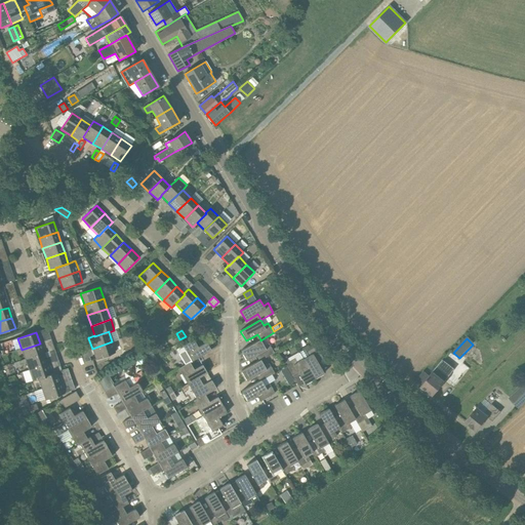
[(185,351),(179,354),(186,364),(191,361),(192,362),(211,351),(206,342),(200,347),(199,349),(194,339),(185,345),(183,346),(185,351)]
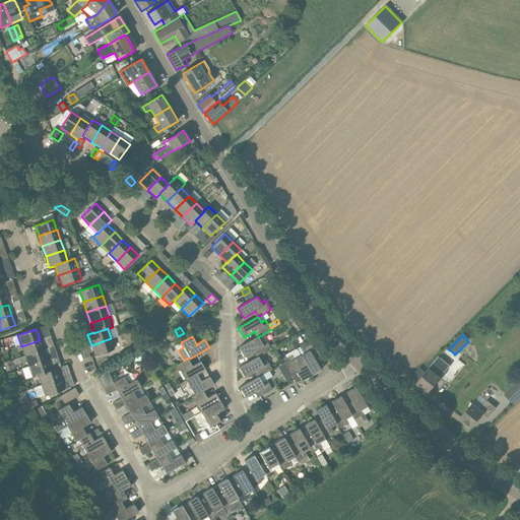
[(259,356),(258,356),(259,358),(271,349),(266,340),(261,342),(258,337),(258,336),(239,347),(244,358),(253,352),(255,351),(259,356)]
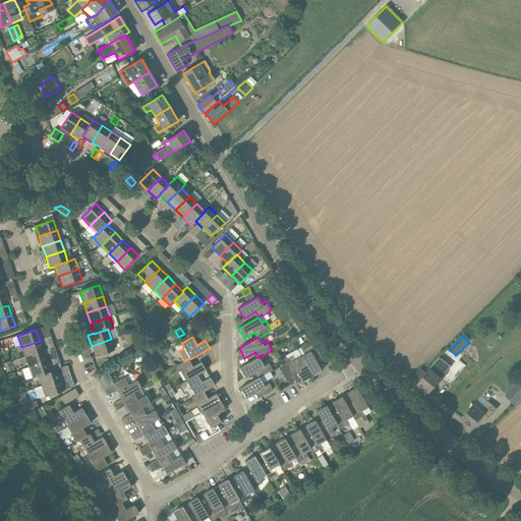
[(96,357),(115,350),(111,339),(92,346),(96,357)]
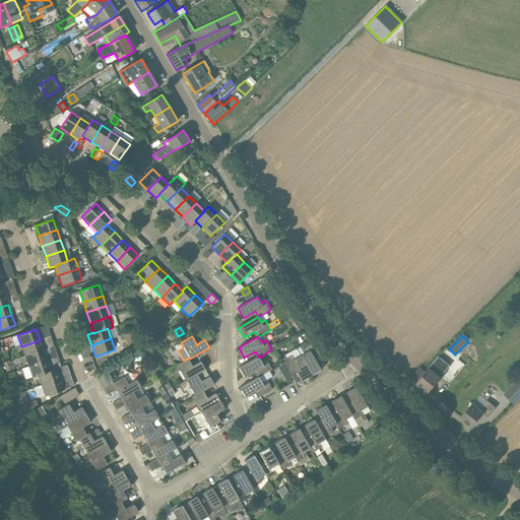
[(24,356),(43,350),(40,340),(21,346),(24,356)]
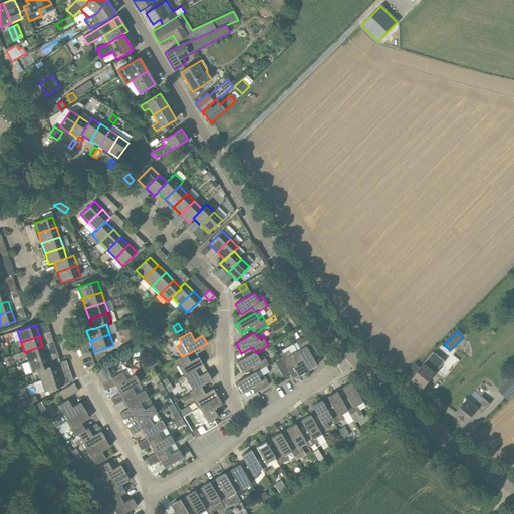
[(297,352),(308,371),(317,365),(311,354),(316,351),(309,338),(304,341),(303,342),(303,341),(296,341),(292,343),(297,352)]
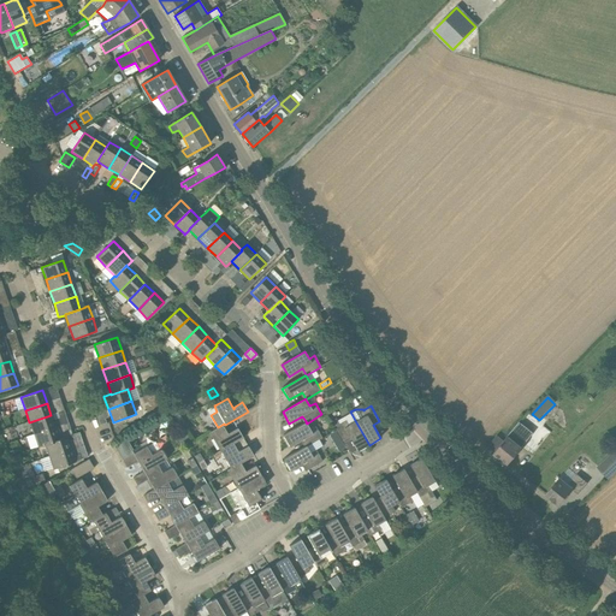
[(34,434),(55,427),(51,415),(29,422),(34,434)]
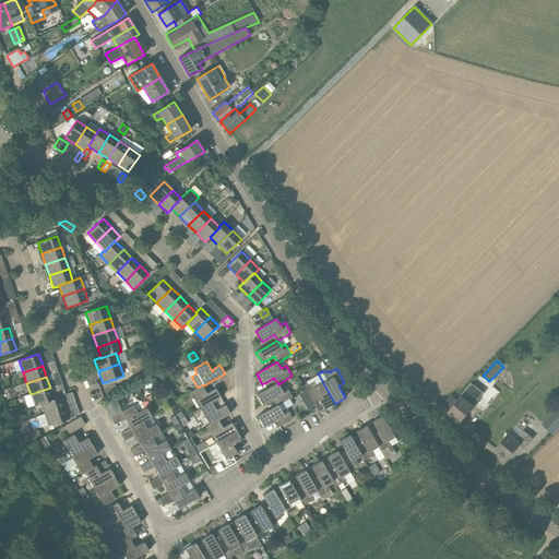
[(170,389),(166,380),(161,383),(165,392),(170,389)]
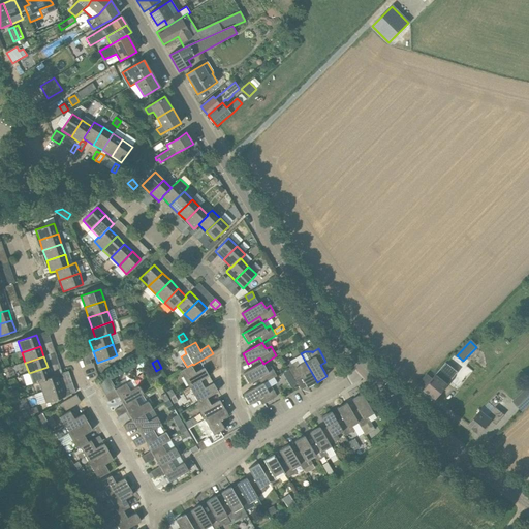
[(307,387),(317,382),(306,363),(300,366),(297,362),(291,365),(288,361),(285,363),(288,369),(294,379),(301,376),(307,387)]
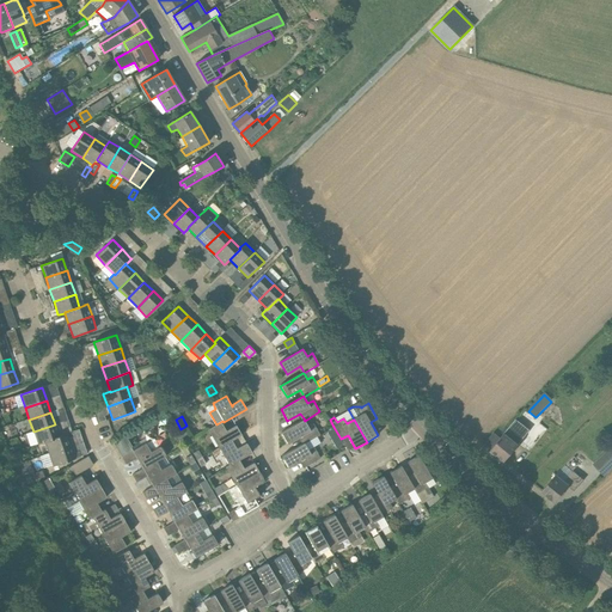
[(305,444),(319,435),(313,424),(308,427),(305,421),(304,420),(292,427),(281,433),(288,445),(301,436),(305,444)]
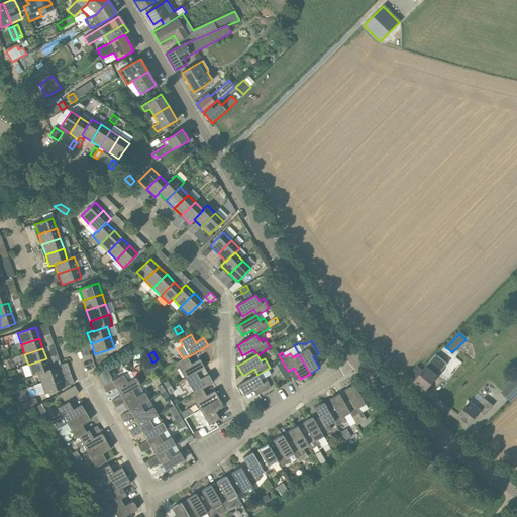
[(422,371),(415,381),(427,390),(437,377),(447,365),(436,354),(422,371)]
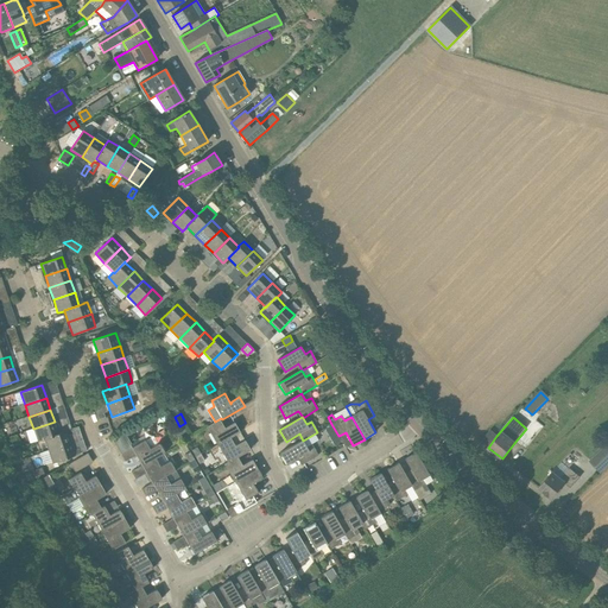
[(207,428),(217,445),(230,437),(230,438),(240,432),(234,423),(227,428),(227,429),(226,430),(220,419),(207,428)]
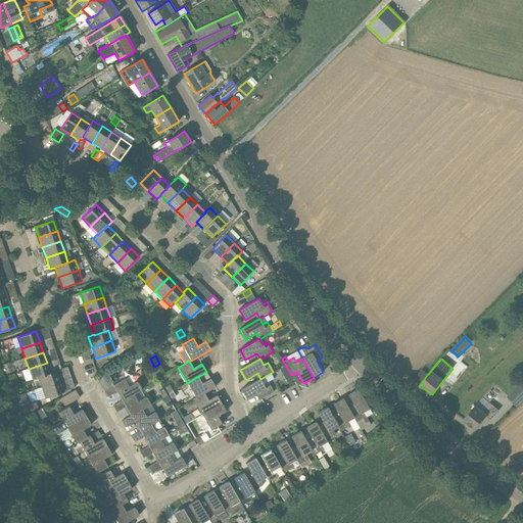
[(50,373),(47,363),(29,369),(32,380),(38,378),(50,373)]
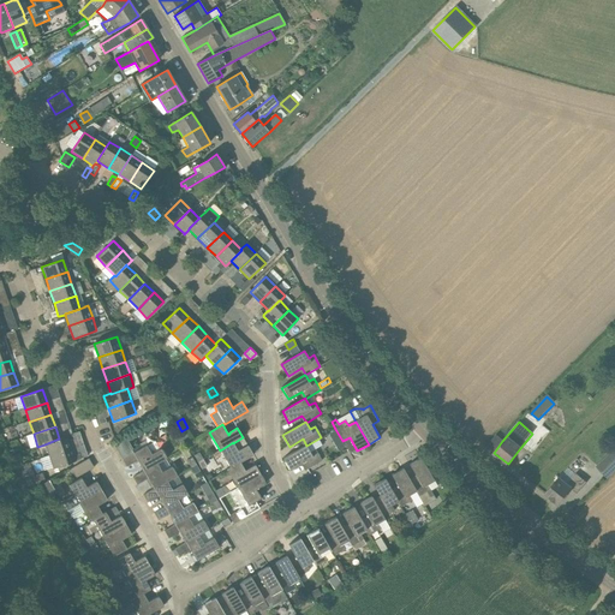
[(333,442),(335,442),(339,449),(345,447),(342,441),(335,429),(328,434),(333,442)]
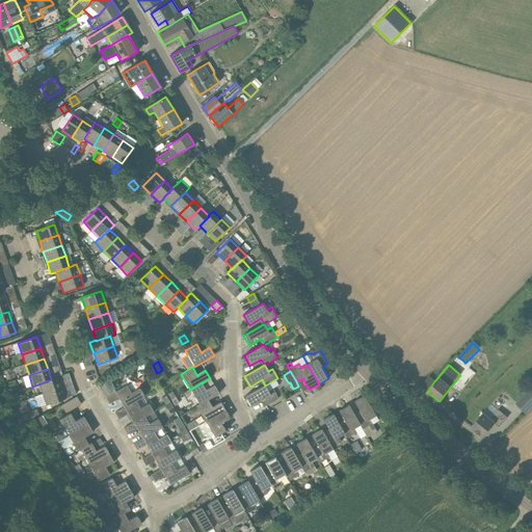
[(155,375),(159,381),(164,378),(160,372),(155,375)]
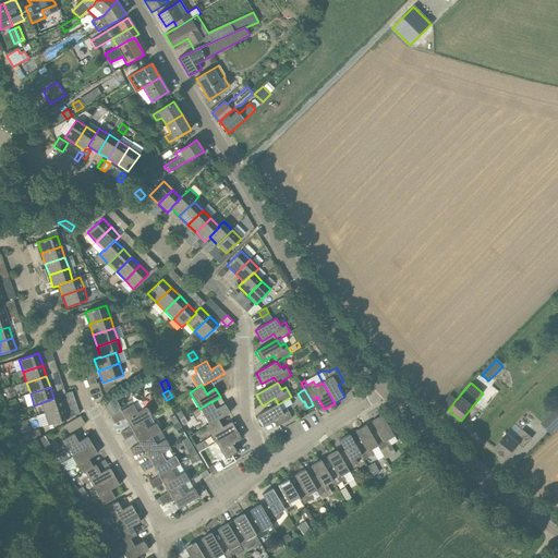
[(161,403),(167,400),(162,393),(157,397),(161,403)]
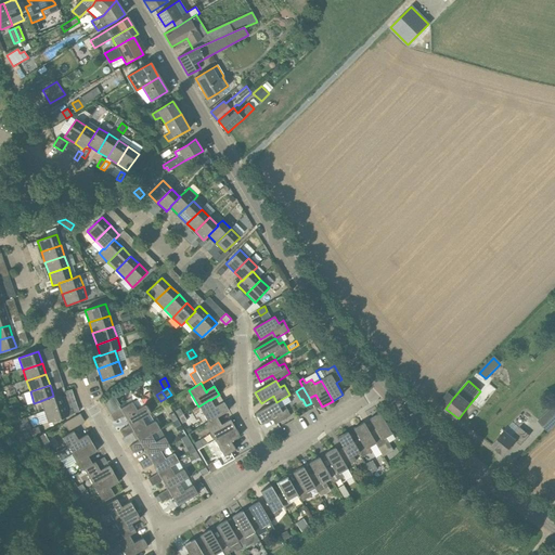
[(40,401),(44,412),(63,404),(60,394),(59,394),(53,396),(40,401)]
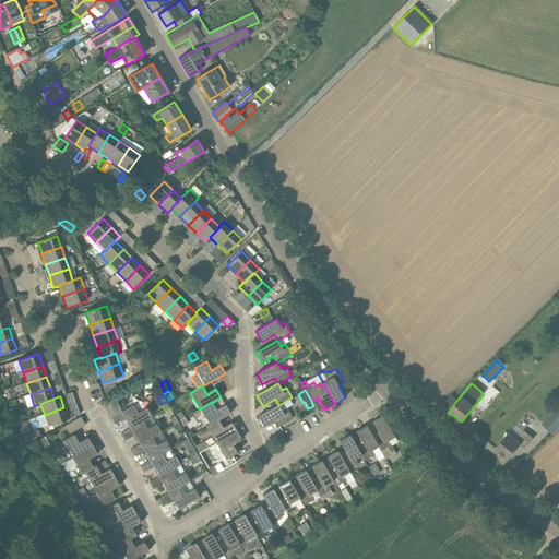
[(442,406),(449,412),(456,401),(451,396),(442,406)]
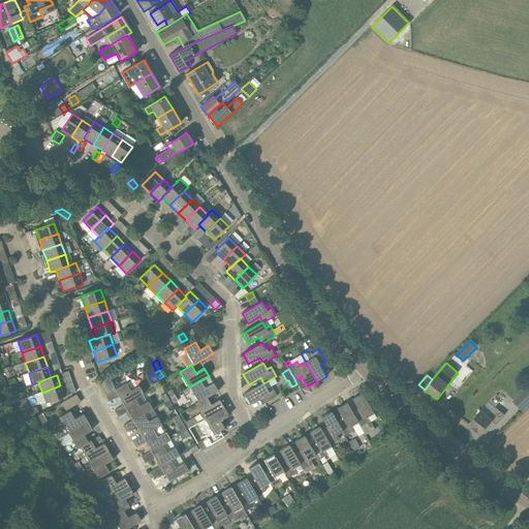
[(97,383),(101,390),(105,396),(114,390),(113,387),(114,386),(112,383),(107,377),(97,383)]
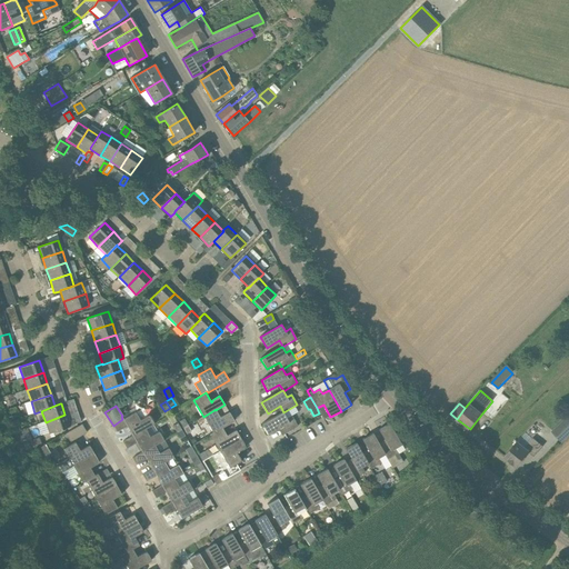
[(123,419),(133,436),(153,425),(155,423),(149,416),(143,407),(136,412),(132,413),(123,419)]
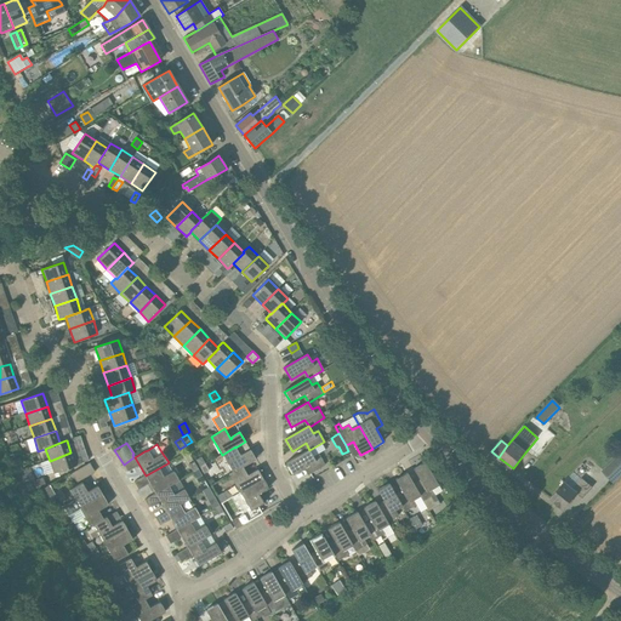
[(222,455),(232,472),(232,473),(243,467),(256,460),(250,450),(243,455),(243,456),(240,457),(235,448),(235,446),(222,455)]
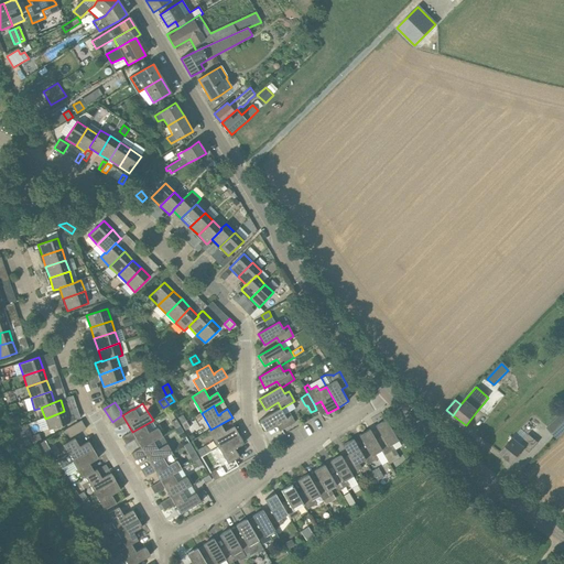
[(284,415),(281,409),(269,415),(259,421),(266,432),(278,424),(282,431),(295,423),(289,412),(284,415)]
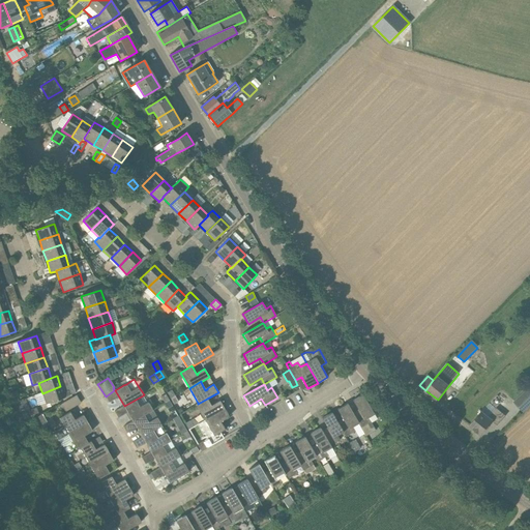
[(46,404),(55,401),(64,398),(76,393),(75,389),(68,391),(68,390),(62,392),(60,386),(42,393),(46,404)]
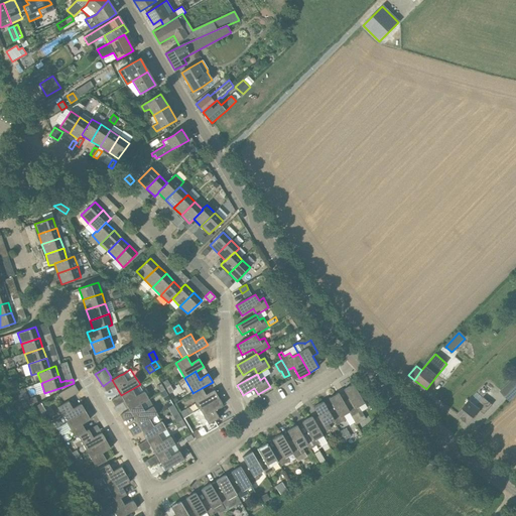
[(515,380),(514,378),(500,392),(509,402),(515,395),(515,380)]
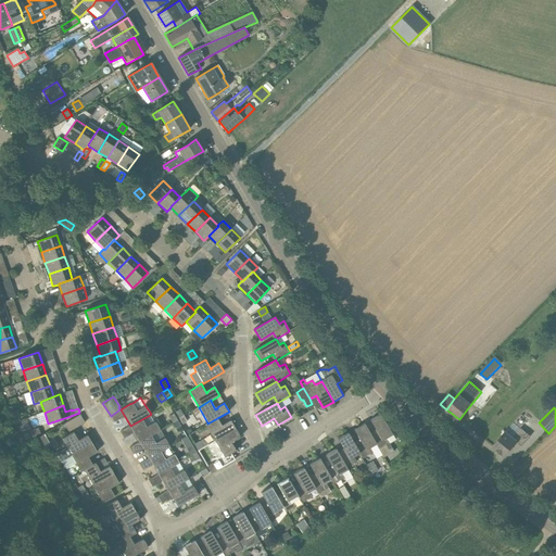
[(85,422),(79,414),(64,424),(68,432),(85,422)]
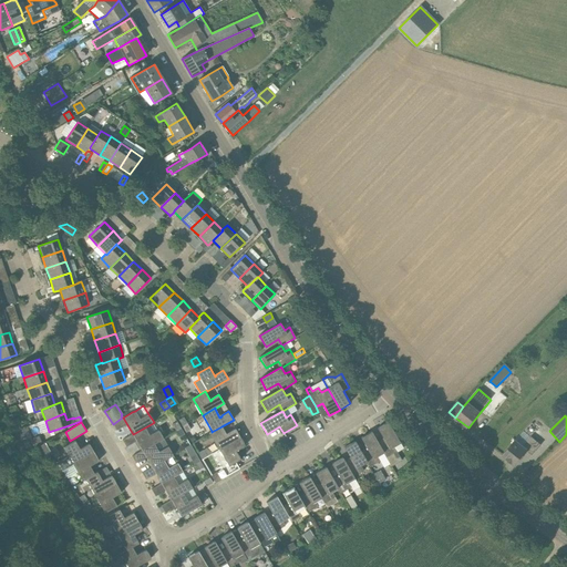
[(383,453),(391,466),(401,460),(394,447),(401,443),(388,422),(378,429),(384,441),(379,444),(383,453)]
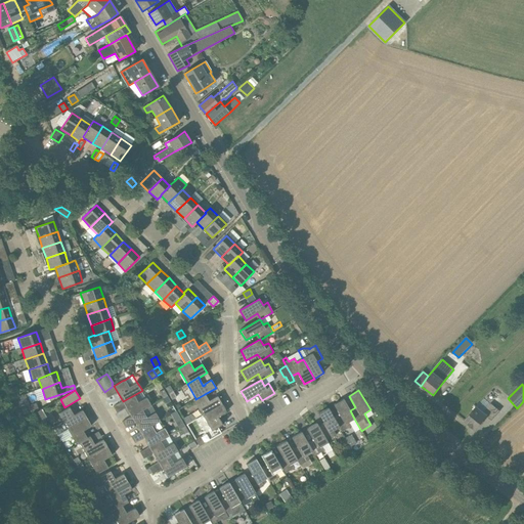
[(123,401),(131,417),(151,405),(146,397),(145,398),(141,391),(123,401)]
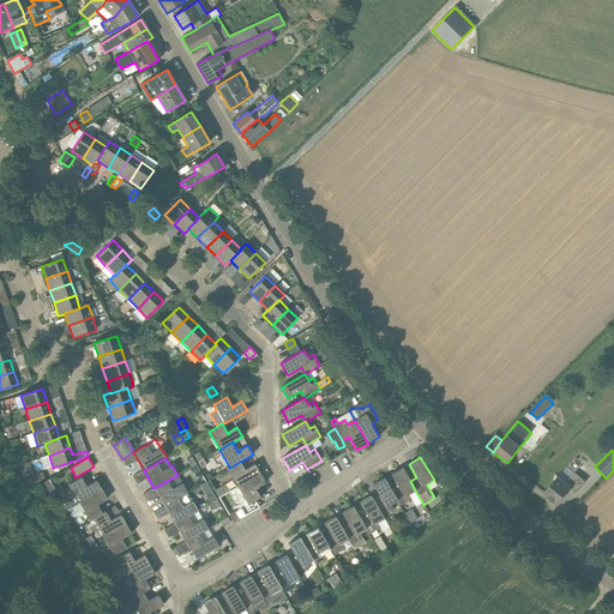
[(559,476),(551,483),(543,493),(557,504),(571,486),(566,482),(584,465),(577,458),(559,476)]
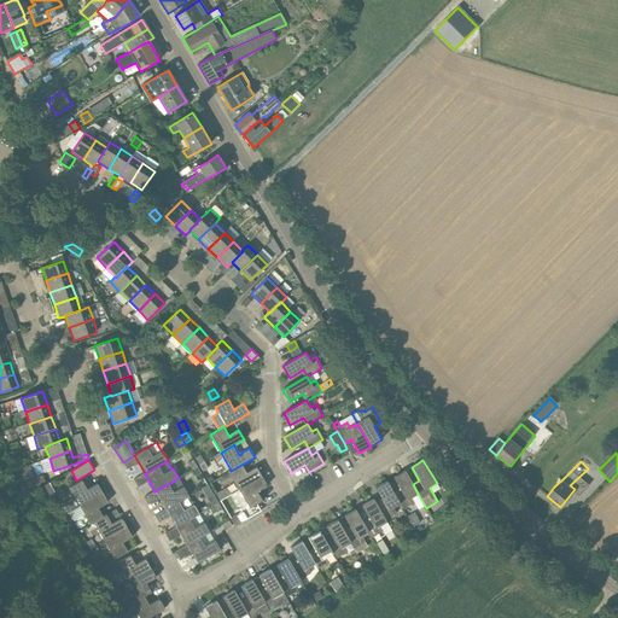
[(231,470),(228,472),(239,490),(262,477),(256,467),(249,472),(249,473),(248,474),(242,465),(231,471),(231,470)]
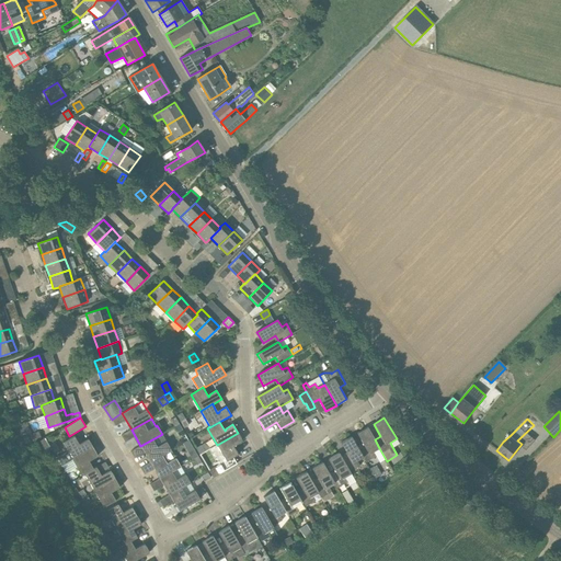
[(358,449),(363,458),(366,462),(376,457),(374,451),(379,448),(375,439),(367,427),(357,434),(364,446),(358,449)]
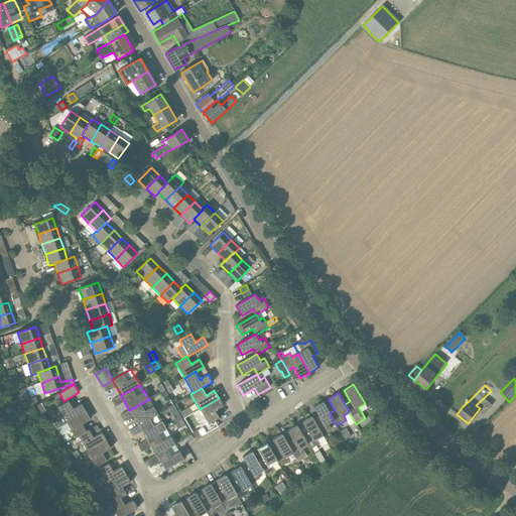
[(35,397),(30,399),(32,406),(38,404),(35,397)]
